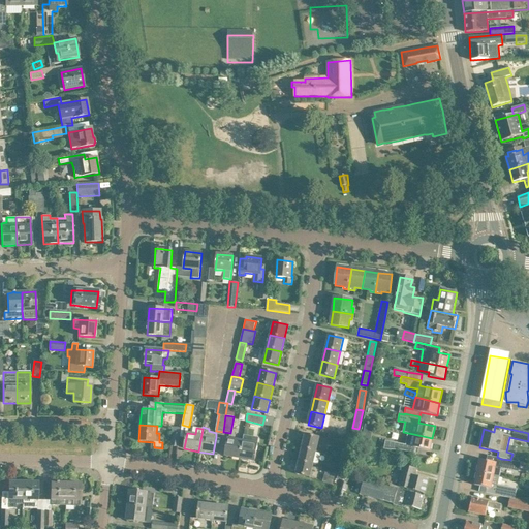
[(354,448),(359,429),(352,428),(348,446),(354,448)]
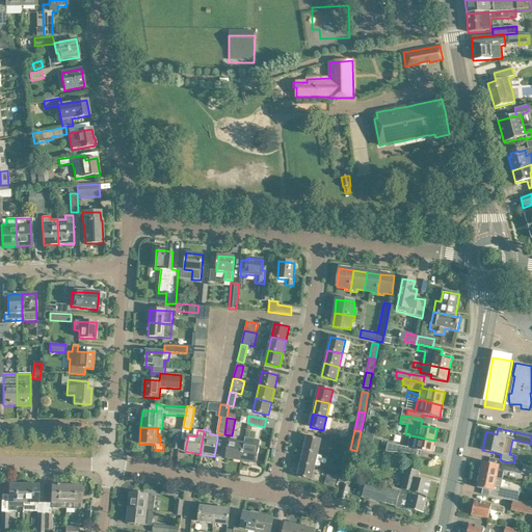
[(179,450),(182,436),(175,435),(173,449),(179,450)]
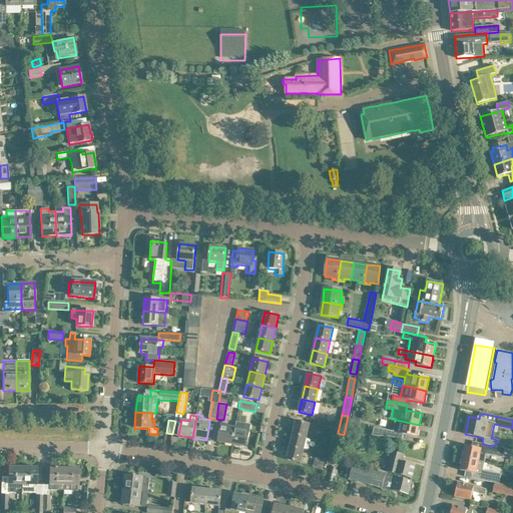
[(419,425),(401,421),(396,420),(393,432),(389,431),(374,428),(373,434),(372,436),(386,437),(386,436),(400,439),(401,436),(400,436),(401,434),(417,437),(419,425)]
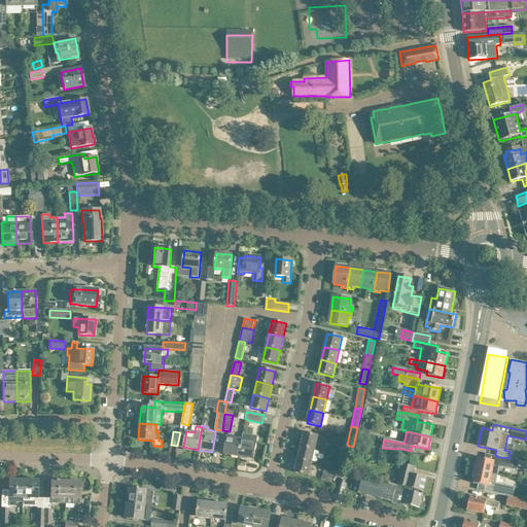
[(318,436),(304,432),(301,446),(315,449),(318,436)]
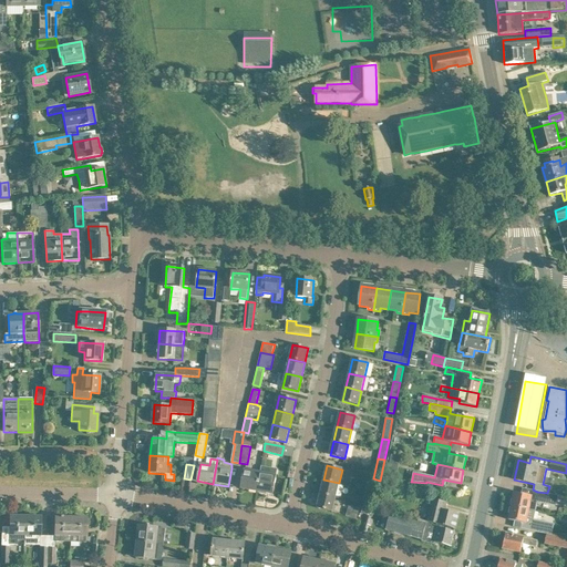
[(261,466),(260,474),(257,491),(272,494),(277,470),(261,466)]
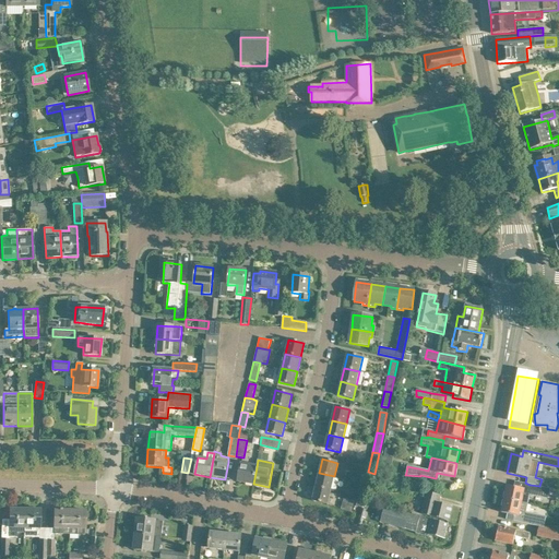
[(253,484),(257,467),(240,464),(238,482),(253,484)]
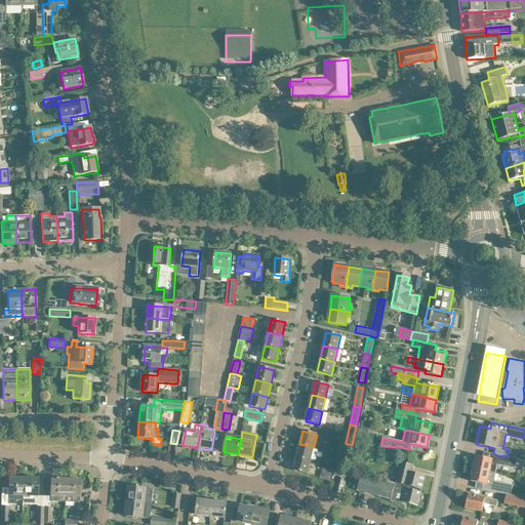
[(311,460),(314,447),(299,444),(296,457),(311,460)]
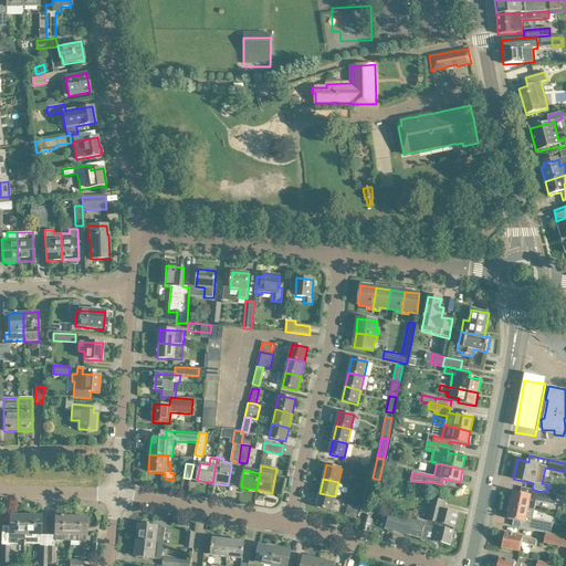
[(513,492),(511,505),(534,511),(536,502),(555,505),(555,502),(565,504),(565,496),(546,492),(536,491),(530,489),(528,495),(513,492)]
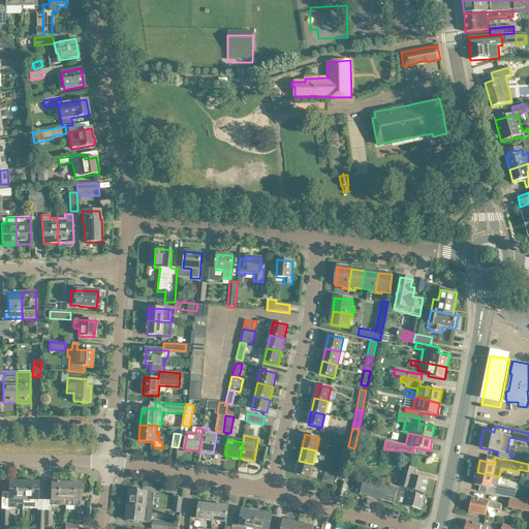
[(310,477),(313,464),(299,461),(296,474),(310,477)]
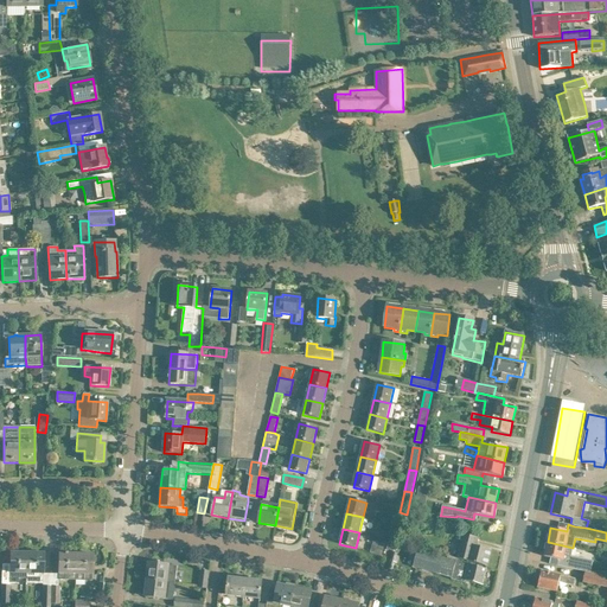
[(462,535),(460,542),(457,558),(487,567),(491,550),(475,547),(478,538),(462,535)]
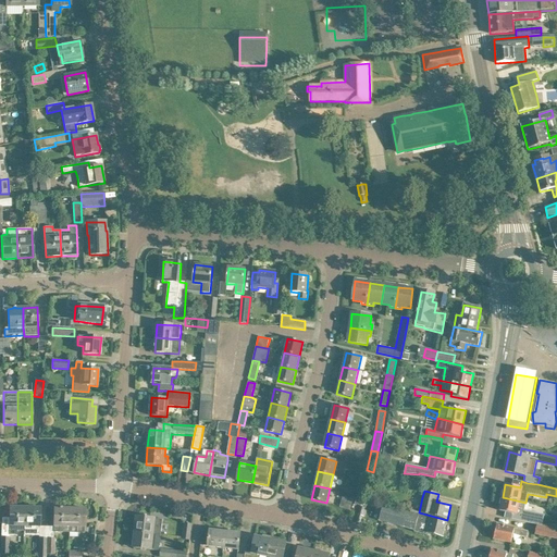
[(343,497),(339,507),(349,510),(353,500),(343,497)]
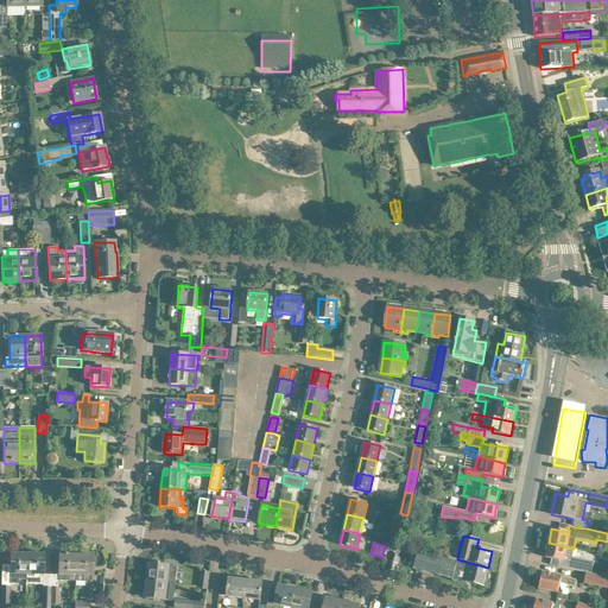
[(549,543),(545,558),(558,561),(557,567),(586,572),(591,574),(593,567),(580,564),(581,559),(572,557),(574,549),(549,543)]
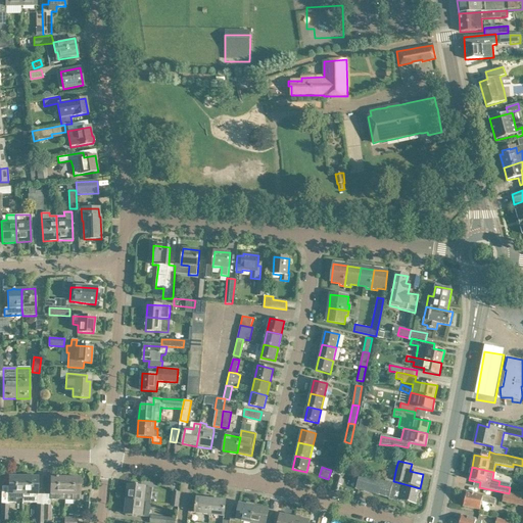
[(360,474),(357,489),(389,498),(389,500),(401,503),(401,501),(416,505),(419,490),(360,474)]
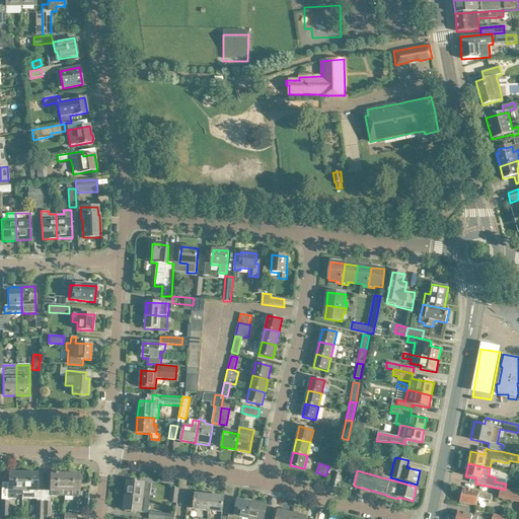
[(9,472),(8,500),(15,500),(15,496),(22,496),(23,473),(9,472)]
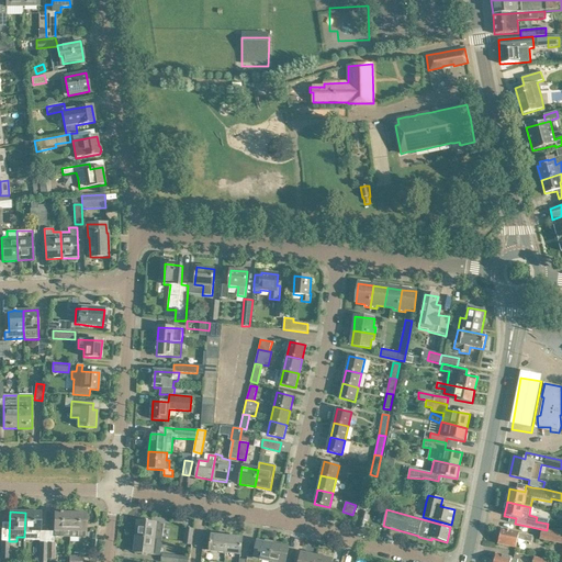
[(24,537),(24,541),(40,541),(41,513),(25,513),(24,537)]
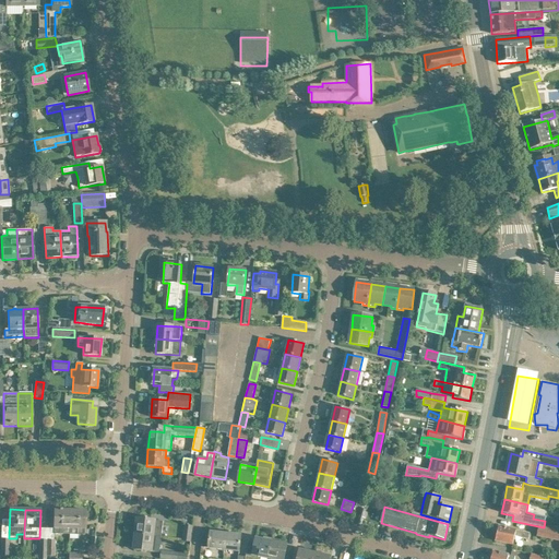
[(69,534),(70,511),(55,510),(54,534),(69,534)]
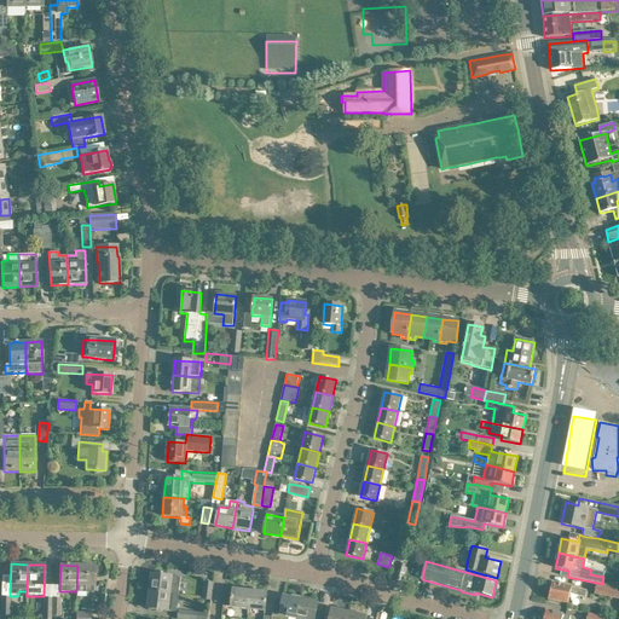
[(94,566),(77,566),(76,591),(76,596),(87,597),(86,593),(93,593),(94,566)]
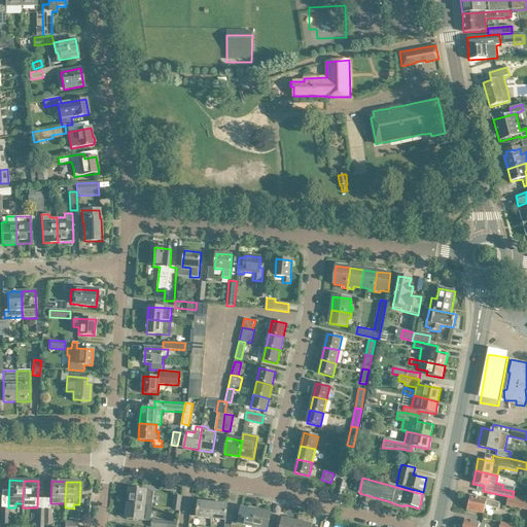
[(130,489),(128,503),(152,506),(153,492),(130,489)]
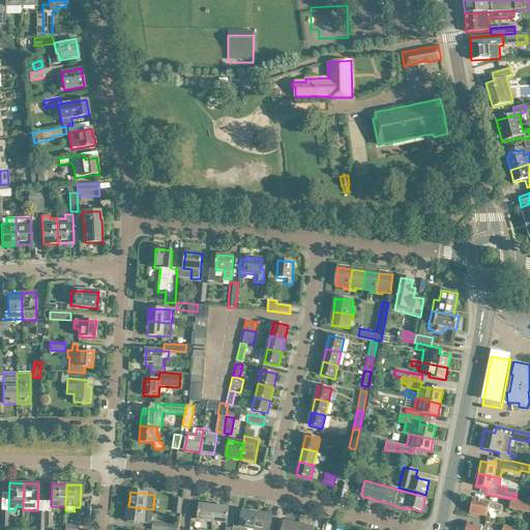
[(173,512),(181,513),(183,499),(175,498),(173,512)]
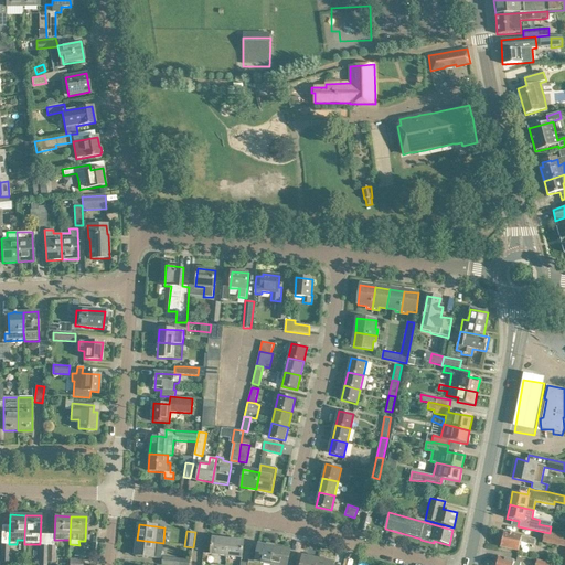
[(535,539),(528,537),(504,532),(501,547),(519,551),(521,542),(526,543),(526,544),(534,545),(535,539)]
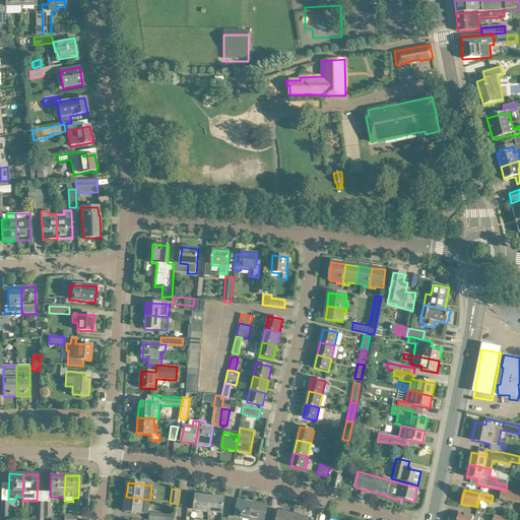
[(519,494),(512,492),(506,491),(501,490),(499,499),(519,503),(519,494)]
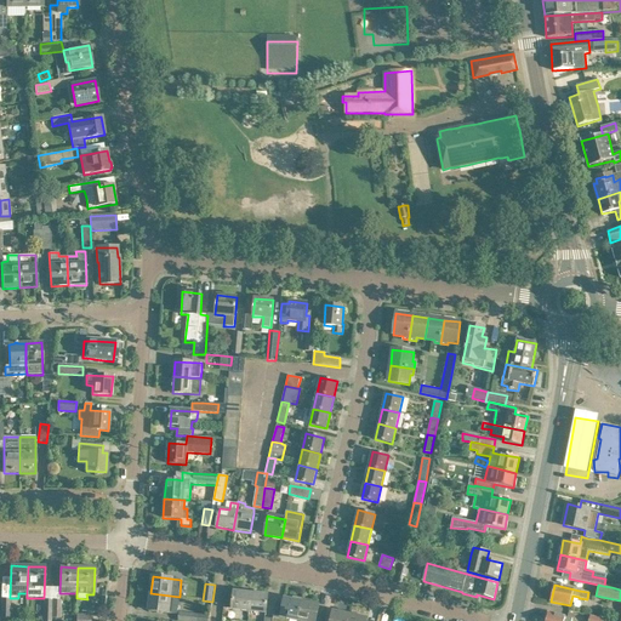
[(249,611),(251,593),(234,591),(233,598),(232,599),(224,598),(223,608),(232,609),(249,611)]
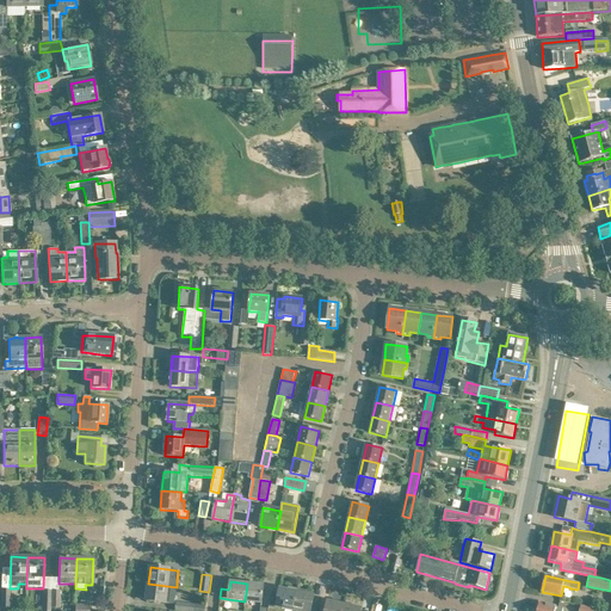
[(148,584),(146,602),(171,604),(174,604),(177,587),(148,584)]
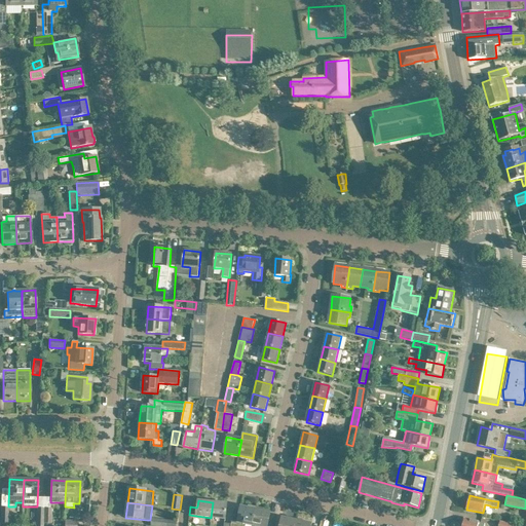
[(225,519),(227,504),(213,502),(211,518),(225,519)]
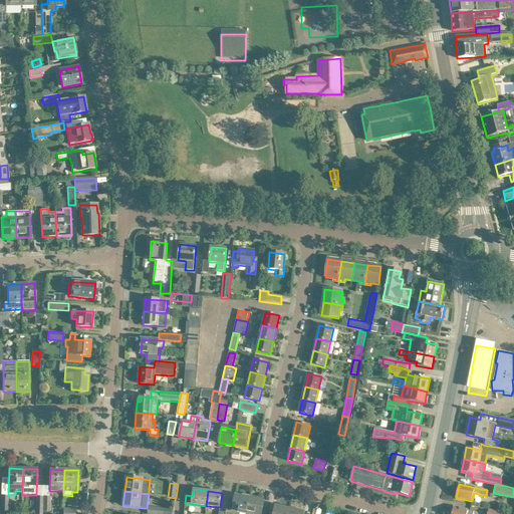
[(225,513),(246,513),(247,513),(250,498),(235,495),(232,513),(226,512),(225,513)]
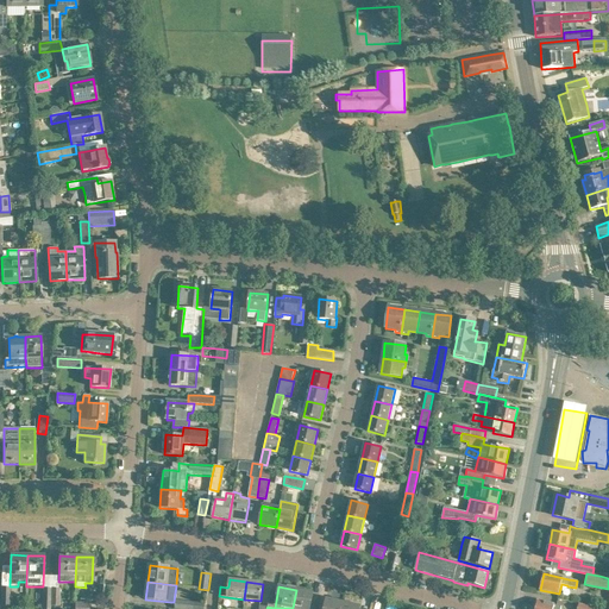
[(50,606),(51,589),(43,589),(42,608),(41,608),(49,608),(50,608),(50,606)]
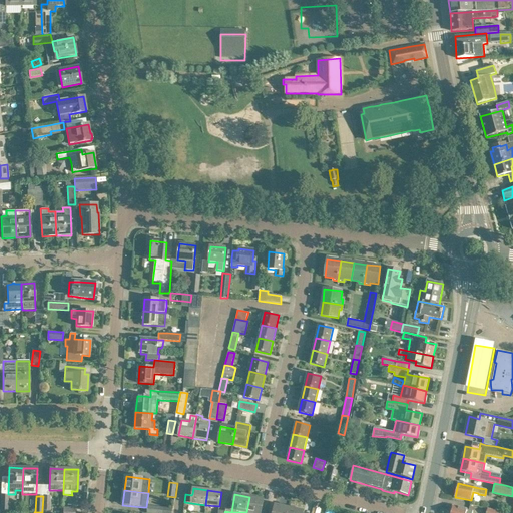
[(246,512),(245,512),(261,512),(264,500),(249,497),(246,512)]
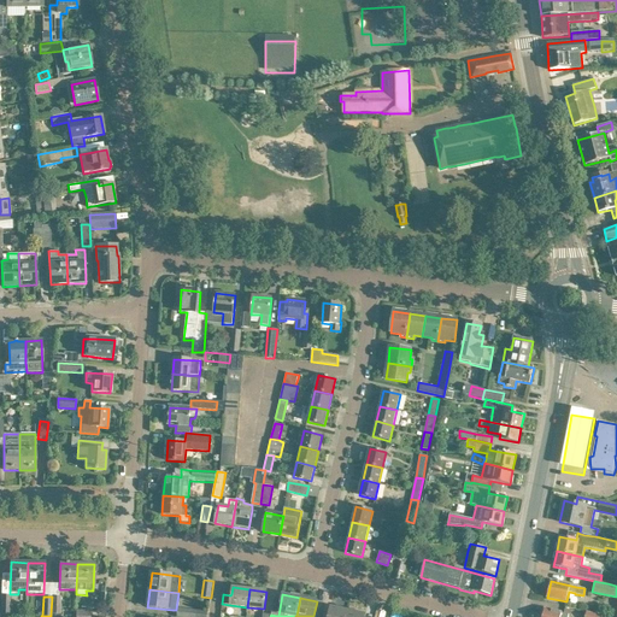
[(78,600),(78,610),(93,610),(93,600),(78,600)]
